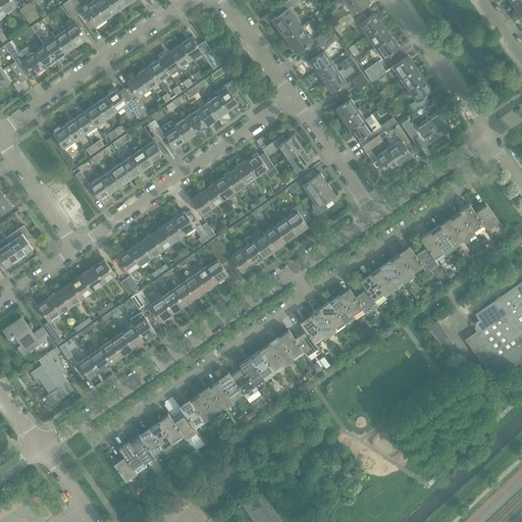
[(0,0),(0,6),(4,13),(15,5),(11,0),(0,0)]
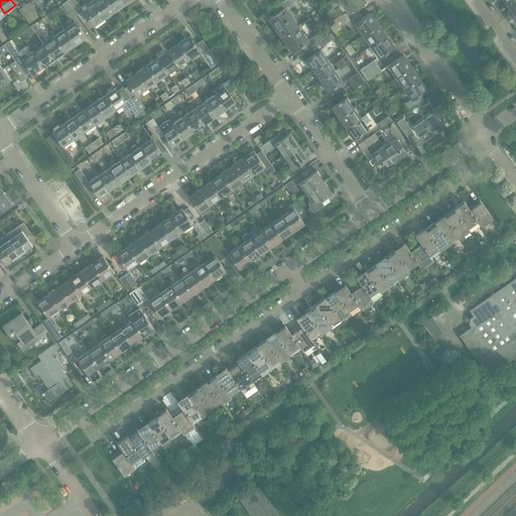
[(103,18),(93,3),(88,7),(86,4),(81,8),(75,0),(69,0),(68,1),(78,15),(78,14),(83,11),(88,19),(93,25),(103,18)]
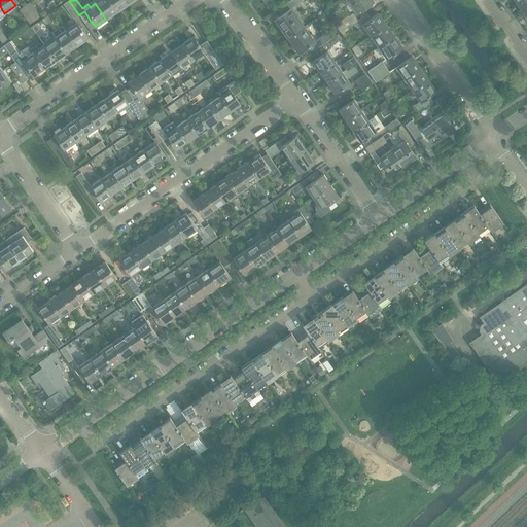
[(105,19),(116,11),(108,0),(99,0),(98,0),(94,0),(93,1),(95,3),(105,19)]
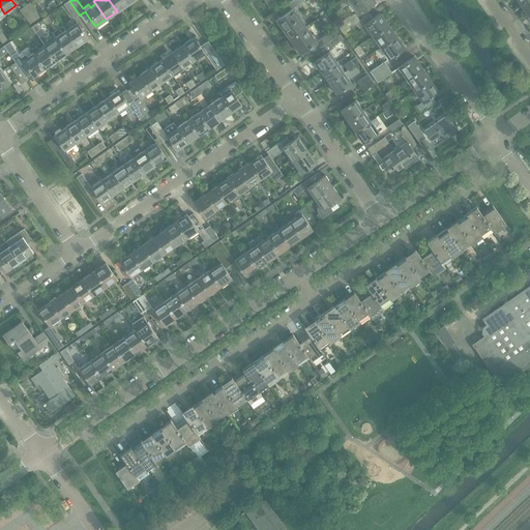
[(109,0),(117,11),(127,3),(125,0),(109,0)]
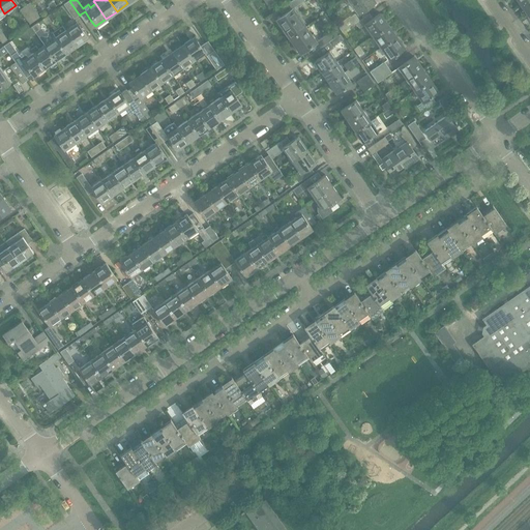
[(290,38),(305,28),(293,9),(305,1),(304,0),(293,0),(280,9),(284,16),(277,20),(290,38)]
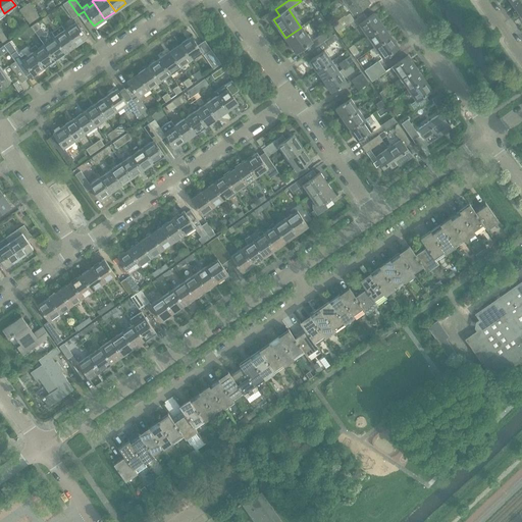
[(344,0),(353,13),(368,3),(366,0),(344,0)]
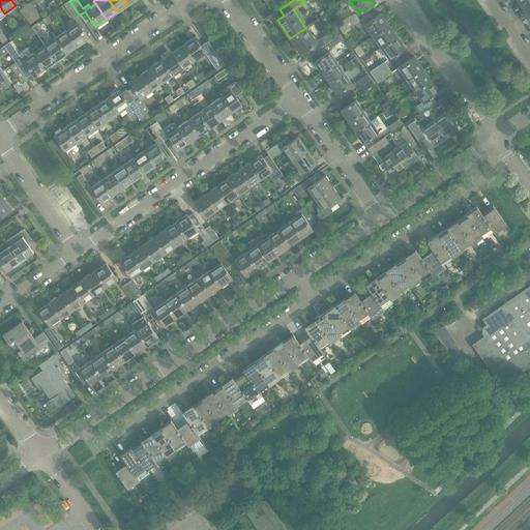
[(74,20),(80,16),(69,1),(64,5),(74,20)]
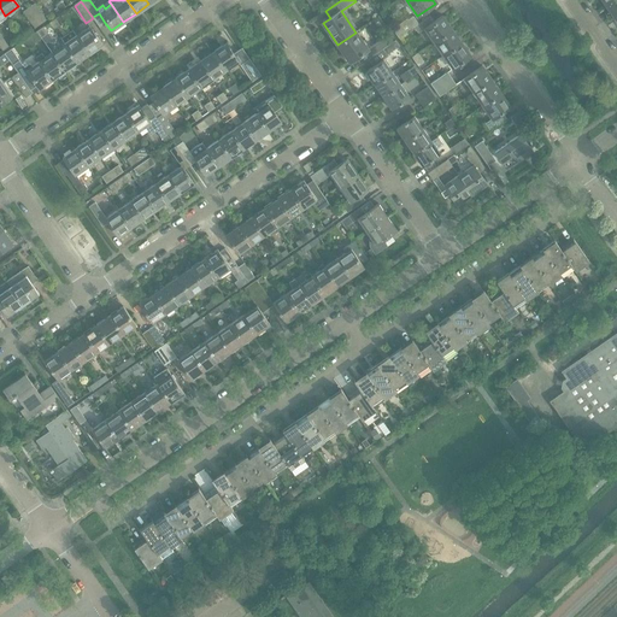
[(35,4),(28,9),(40,24),(46,21),(35,4)]
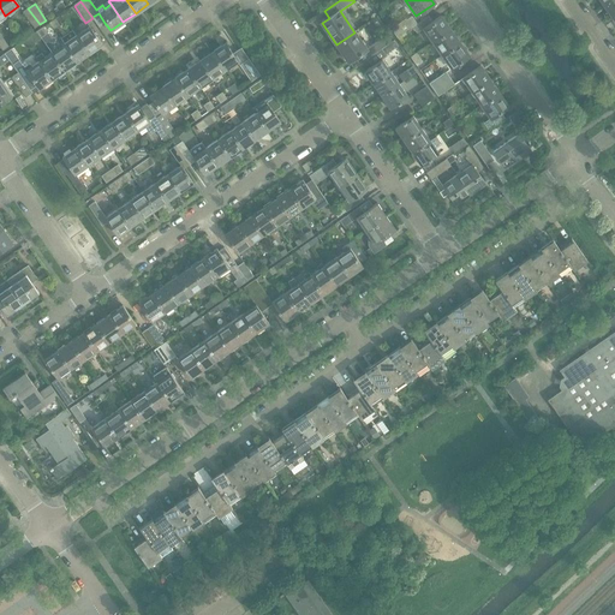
[(28,9),(23,12),(35,28),(40,24),(28,9)]
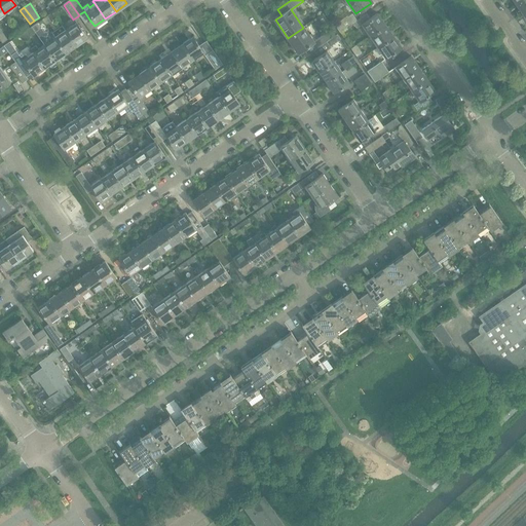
[(352,24),(357,21),(352,14),(347,17),(346,16),(334,25),(340,33),(352,24)]
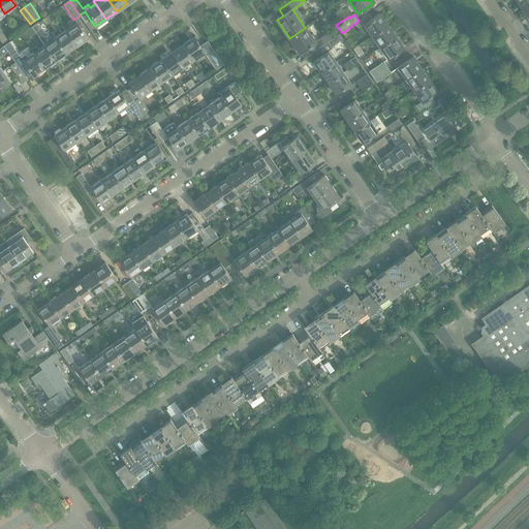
[(372,36),(387,26),(379,14),(372,19),(369,14),(359,21),(354,24),(359,30),(365,25),(372,36)]
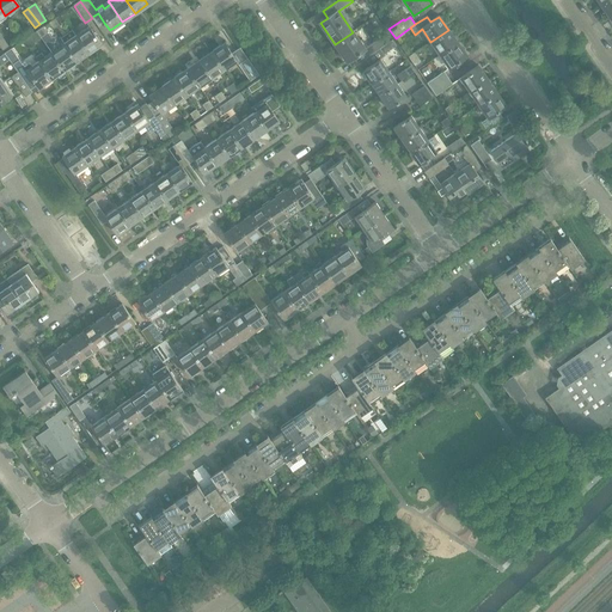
[(55,18),(49,23),(54,29),(60,24),(55,19),(55,18)]
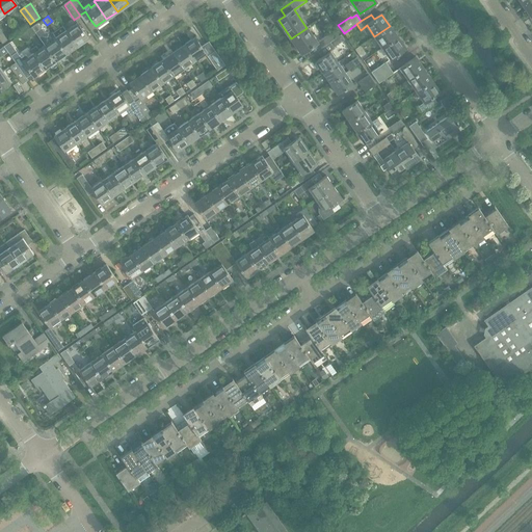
[(37,23),(31,27),(35,32),(41,29),(37,23)]
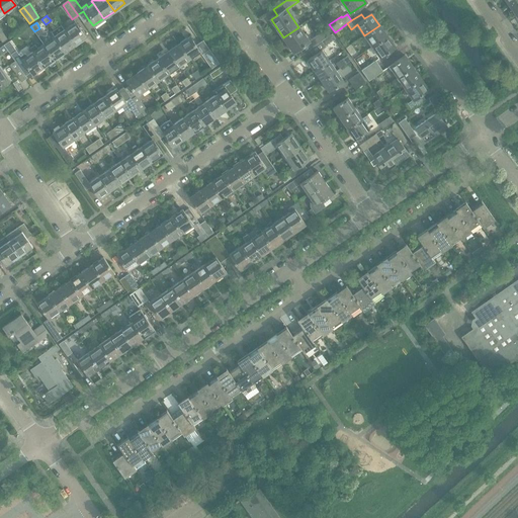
[(65,30),(75,45),(86,37),(75,22),(65,30)]
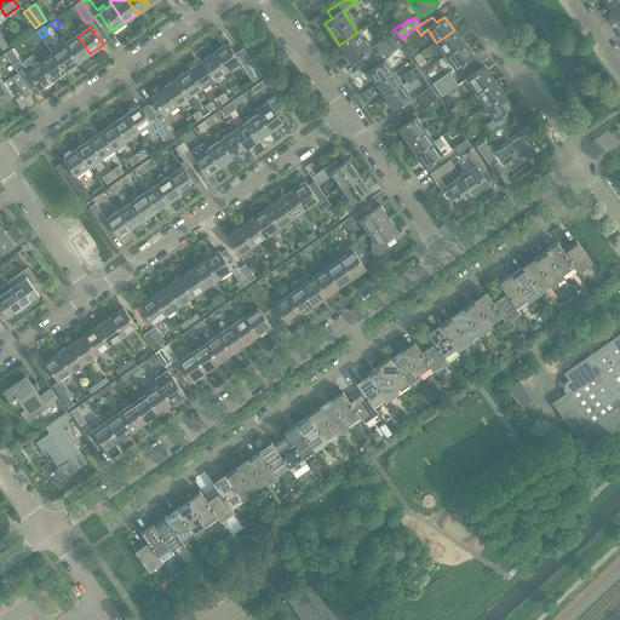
[(446,56),(463,44),(454,30),(436,42),(446,56)]
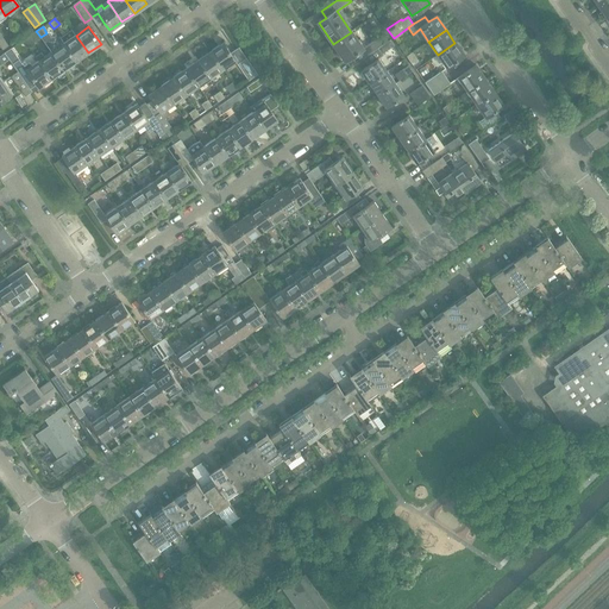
[(36,31),(30,36),(35,42),(41,38),(41,37),(36,31)]
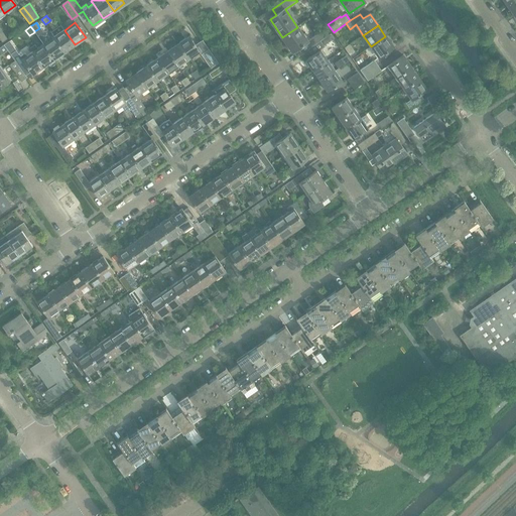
[(320,41),(331,33),(324,38),(319,32),(307,41),(297,27),(282,37),(292,52),(301,46),(305,51),(320,41)]
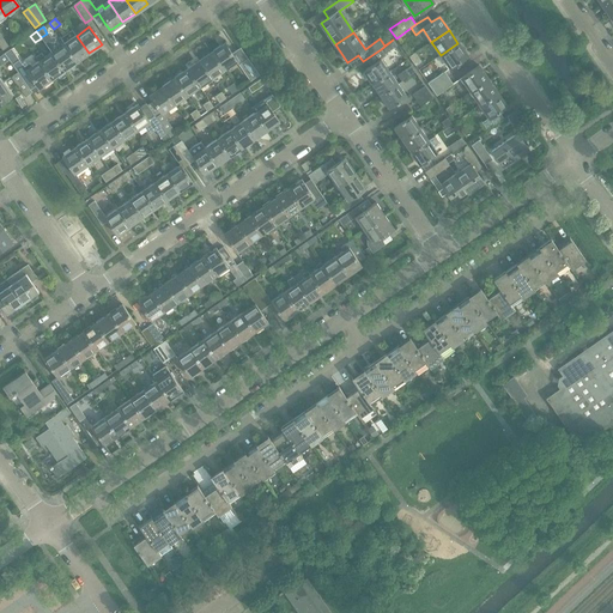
[(30,36),(24,40),(29,46),(35,42),(30,36)]
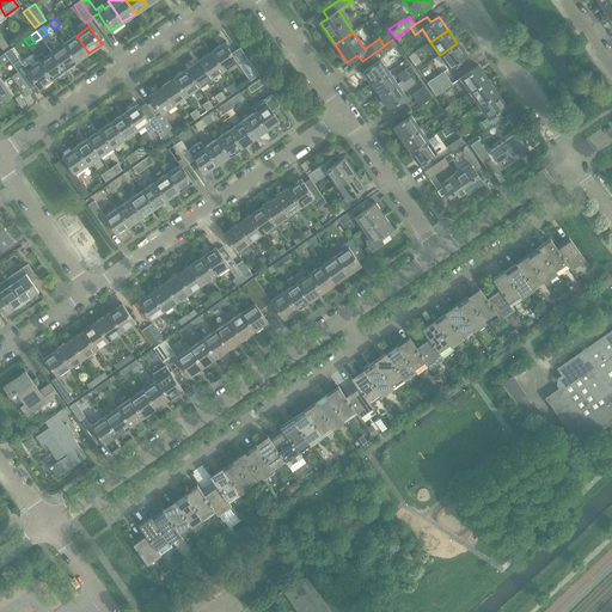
[(77,62),(89,53),(77,36),(63,44),(77,62)]
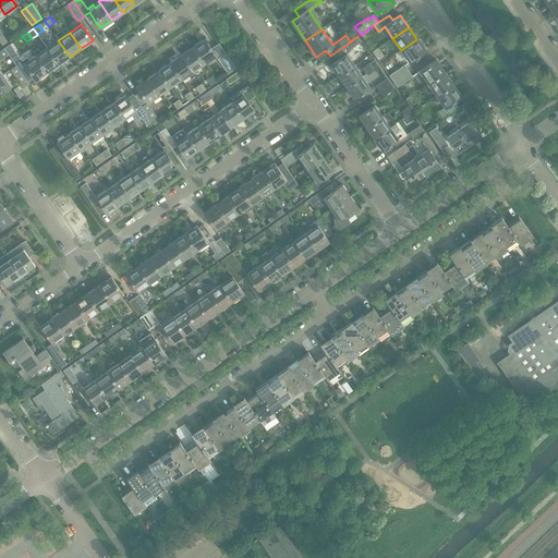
[(358,36),(347,45),(350,49),(362,41),(358,36)]
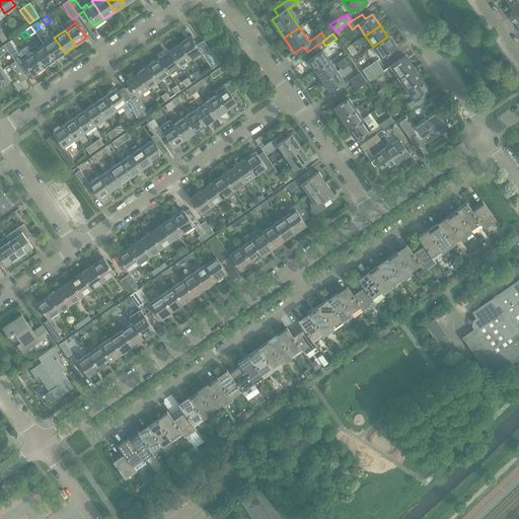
[(179,44),(190,59),(201,52),(190,36),(179,44)]
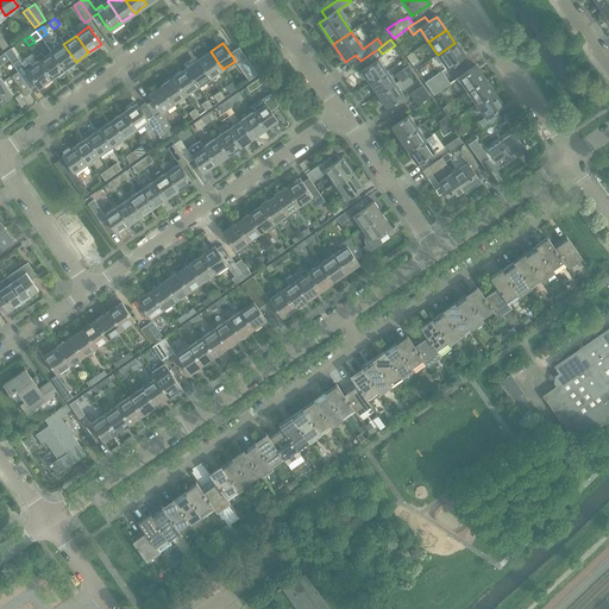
[(454,43),(438,55),(447,68),(464,56),(454,43)]
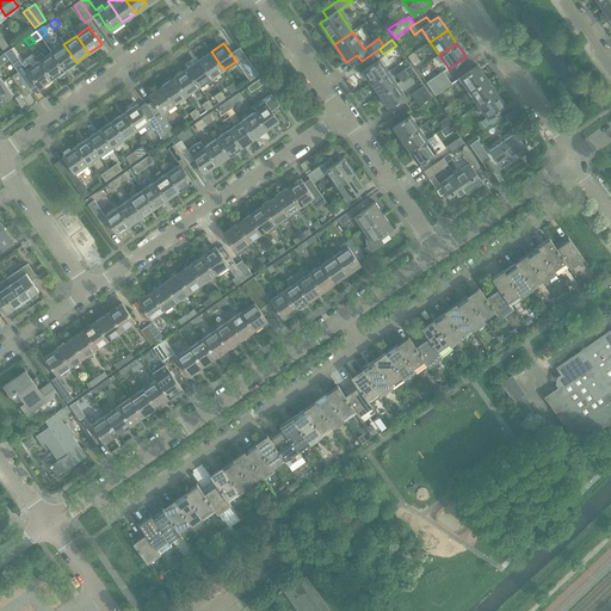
[(63,71),(76,62),(63,44),(51,53),(63,71)]
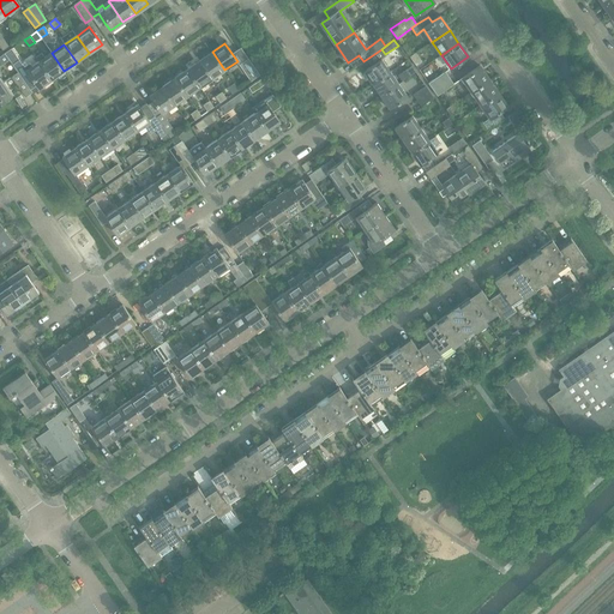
[(52,79),(40,61),(32,66),(29,62),(23,66),(11,49),(5,54),(8,60),(18,73),(32,94),(30,90),(36,85),(38,89),(52,79)]
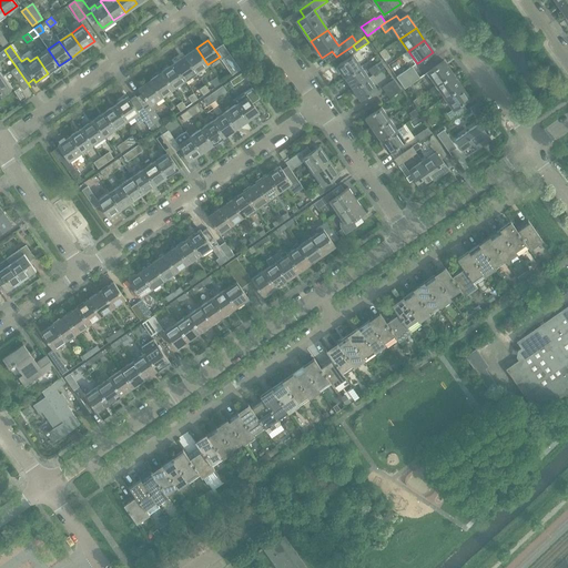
[(196,72),(208,64),(196,48),(184,57),(196,72)]
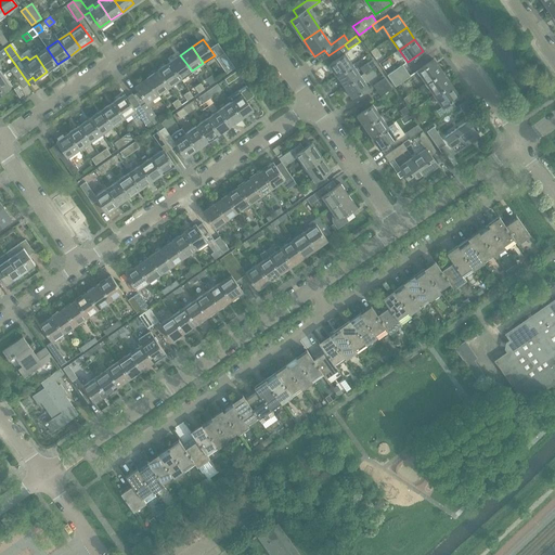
[(382,55),(376,47),(371,51),(376,59),(382,55)]
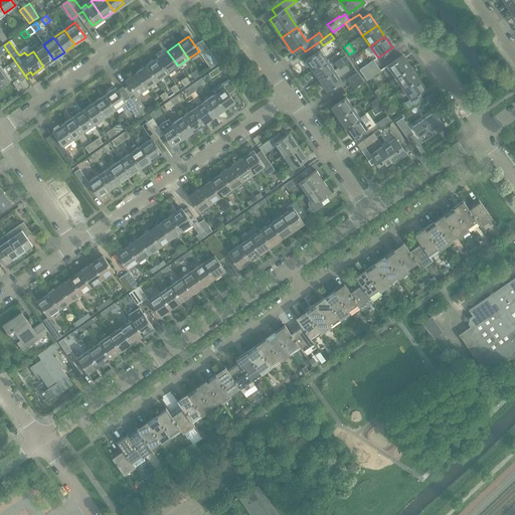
[(43,66),(53,59),(43,44),(33,51),(43,66)]
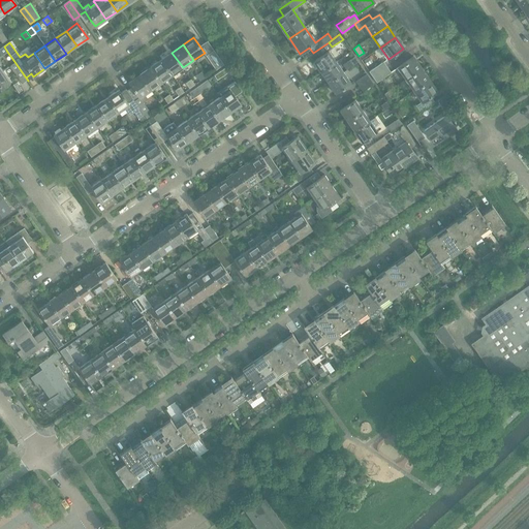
[(207,56),(217,70),(224,65),(214,51),(207,56)]
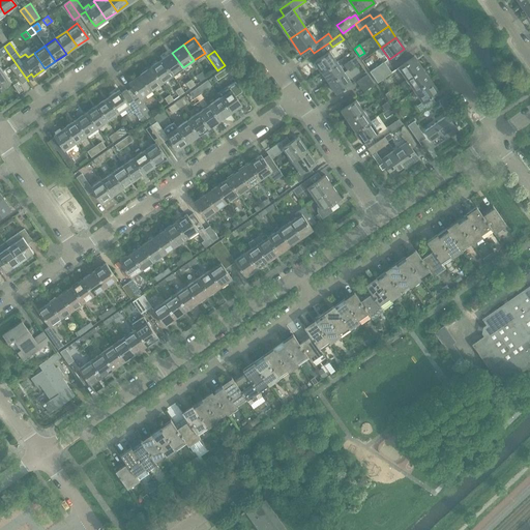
[(321,74),(336,62),(329,52),(314,62),(321,74)]
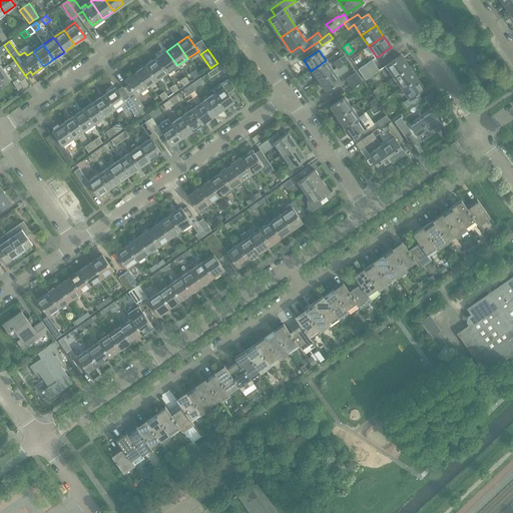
[(166,73),(177,65),(166,51),(156,58),(166,73)]
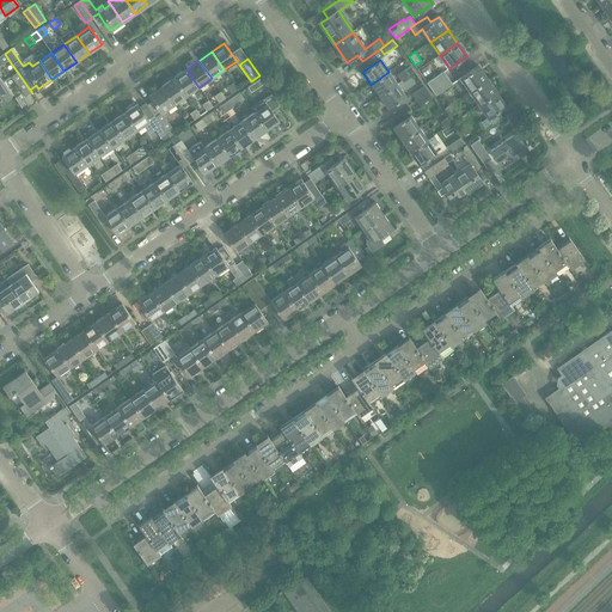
[(409,75),(415,71),(411,65),(405,69),(409,75)]
